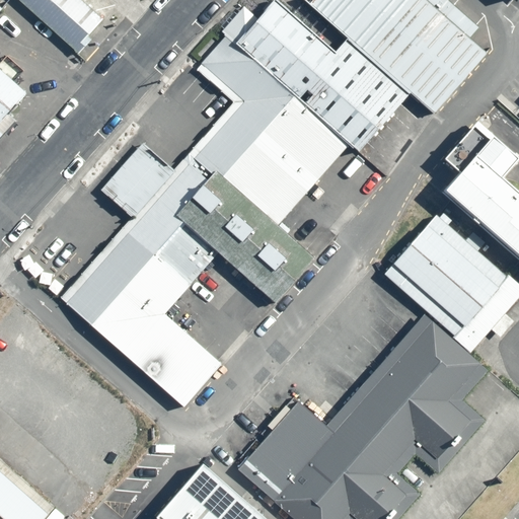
[(104,18),(84,0),(19,0),(80,54),(87,47),(83,43),(104,18)]
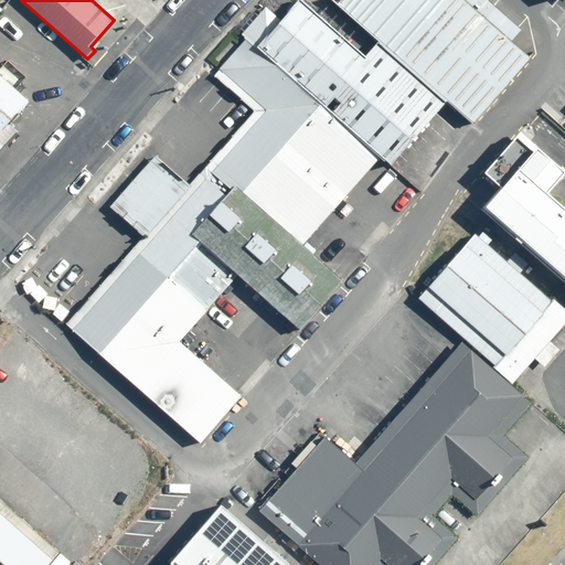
[(391,153),(446,91),(383,39),(368,56),(302,0),(300,0),(283,21),(259,46),(383,147),(391,153)]
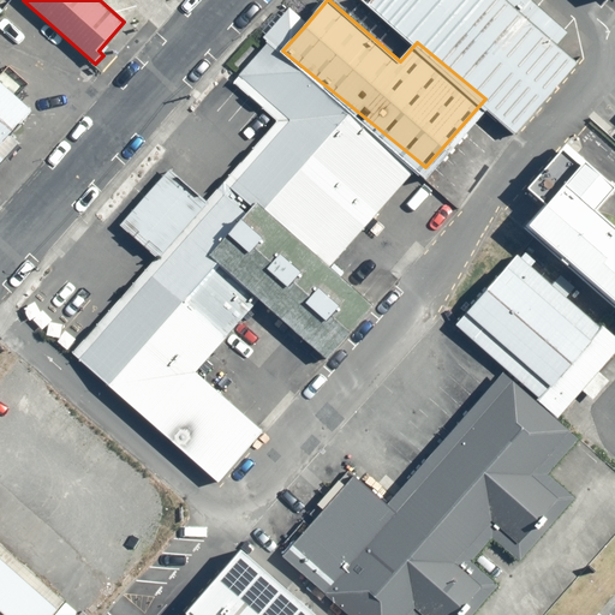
[(378,0),(374,6),(417,42),(485,99),(529,135),(572,83),(590,63),(514,0),(378,0)]
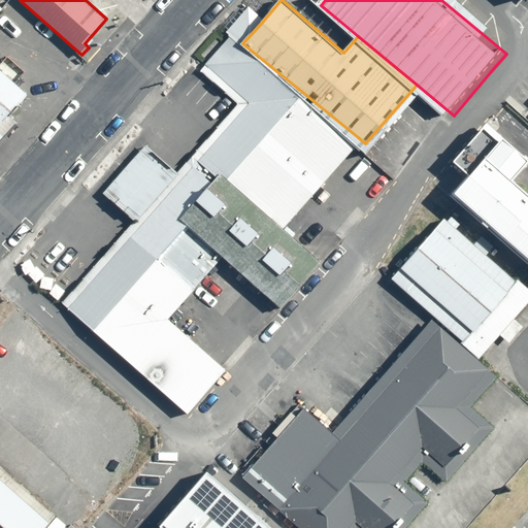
[(0,12),(4,8),(0,5),(0,142),(19,122),(11,116),(30,95),(0,68),(0,12)]
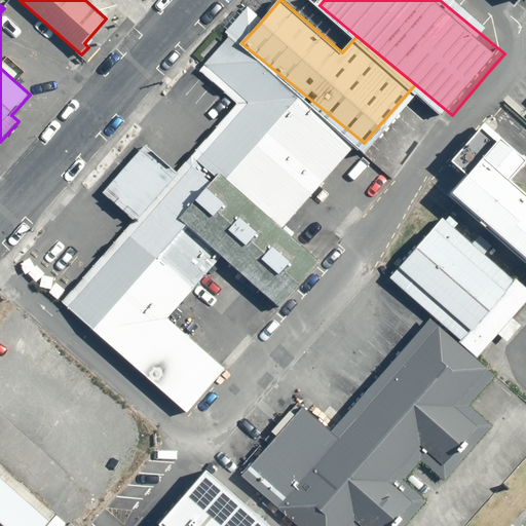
[(232,35),(241,43),(263,20),(249,6),(227,31),(232,35)]
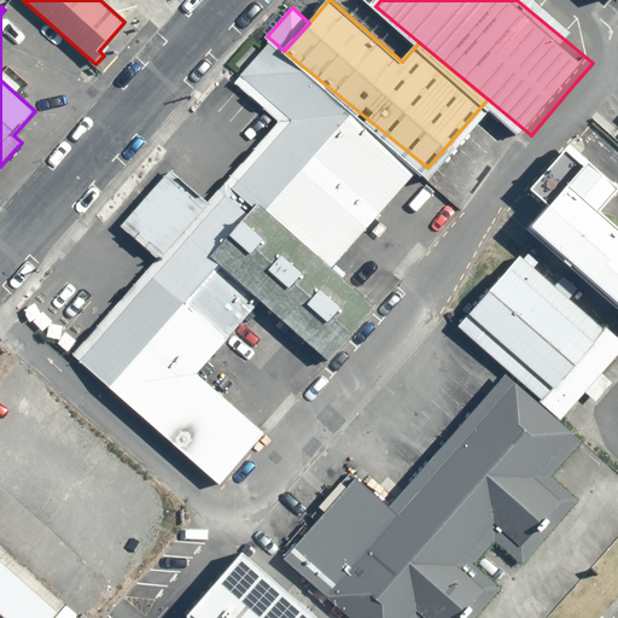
[(419,161),(284,51),(273,41),(242,76),(292,121),(81,361),(217,478),(256,435),(187,374),(262,291),(330,350),(368,308),(324,269),(419,161)]
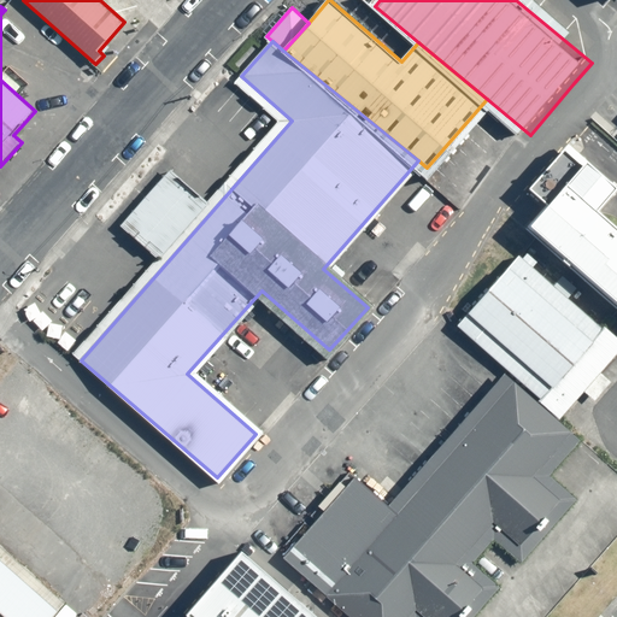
[(292,121),(241,76),(235,82),(278,122),(209,201),(171,170),(122,225),(159,259),(74,354),(81,360),(292,121)]
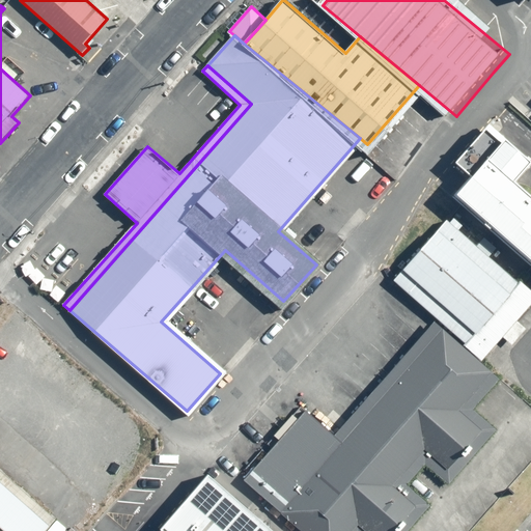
[(530,160),(491,127),(491,123),(456,163),(472,176),(453,197),(530,264),(530,194),(514,180),(530,161),(530,160)]
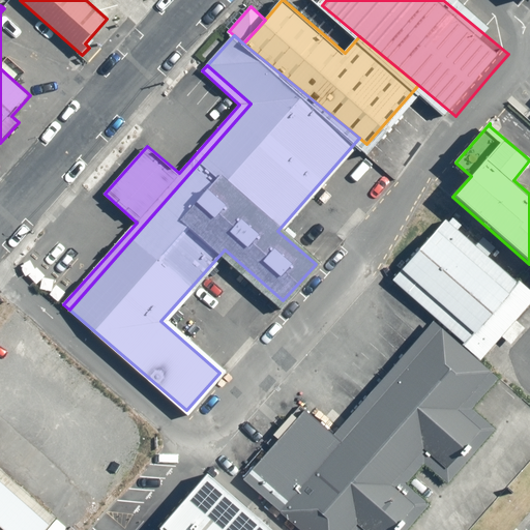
[(520,283),(447,219),(393,281),(466,343),(475,332),(477,334),(511,294),(510,293),(520,283)]
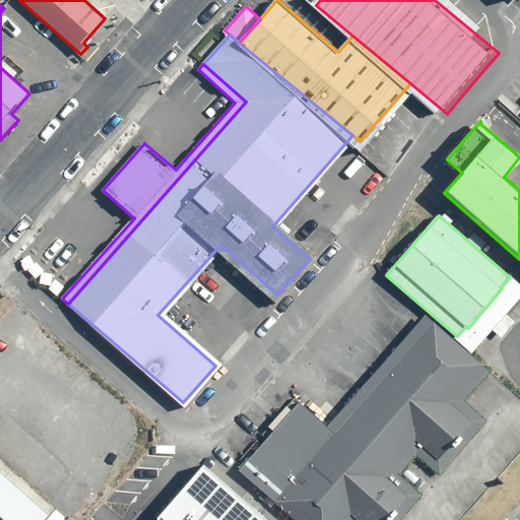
[(466,326),(457,336),(474,351),(494,330),(503,338),(517,322),(508,314),(519,300),(519,286),(510,277),(501,287),(502,288),(468,328),(466,326)]
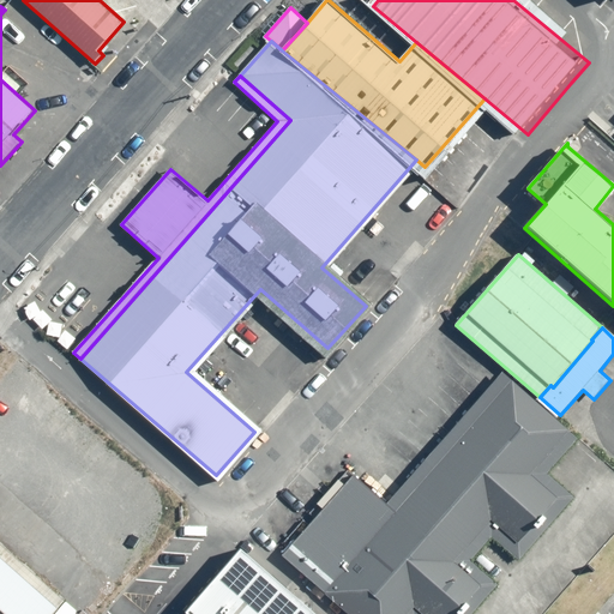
[(355,480),(283,560),(348,613),(410,613),(416,608),(422,613),(457,613),(482,585),(457,563),(493,522),(519,545),(560,499),(533,475),(571,429),(509,371),(387,509),(355,480)]
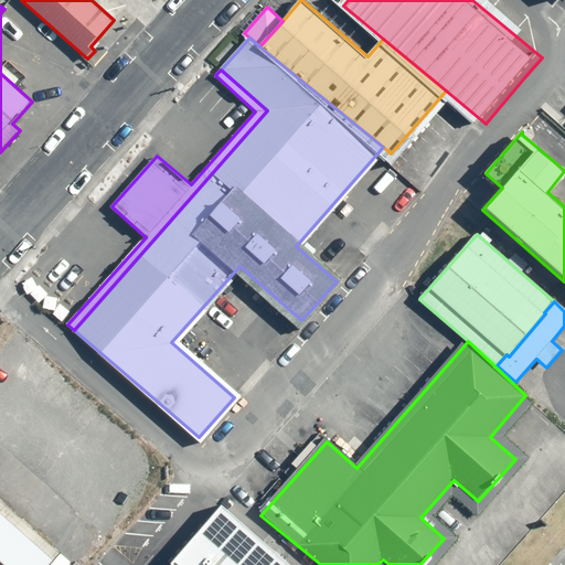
[(388,564),(383,560),(377,564),(434,564),(447,551),(459,537),(434,515),(455,491),(480,513),(531,457),(508,436),(535,404),(525,395),(490,437),(515,459),(478,501),(454,480),(420,518),(444,539),(420,564),(388,564)]
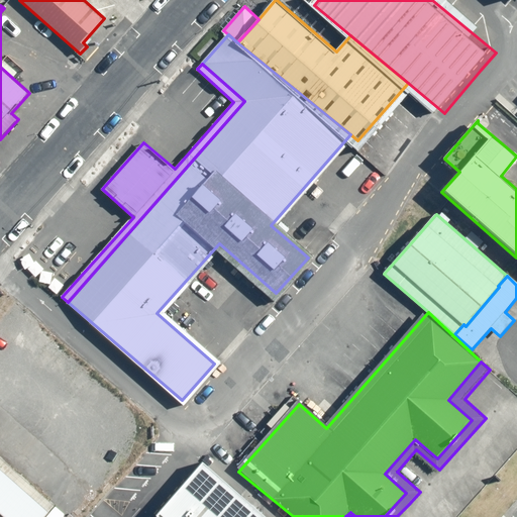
[(0,455),(0,467),(50,512),(57,505),(0,455)]
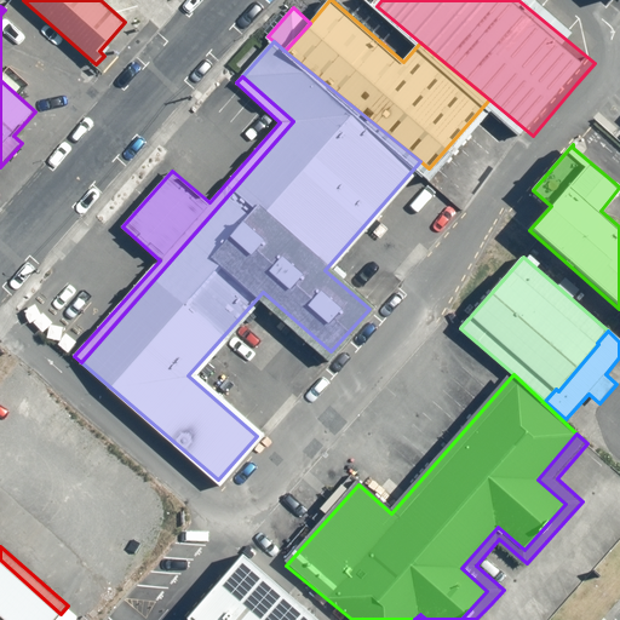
[(322,619),(246,554),(190,618),(191,619),(322,619)]
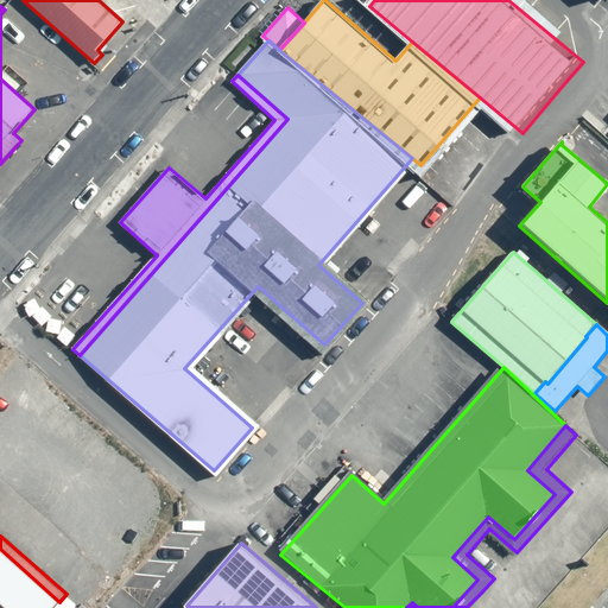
[(0,607),(54,607),(59,602),(0,549),(0,607)]
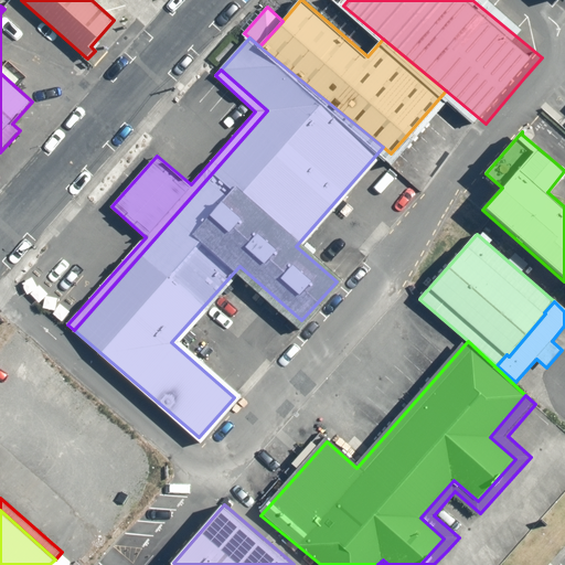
All buildings are outlined.
